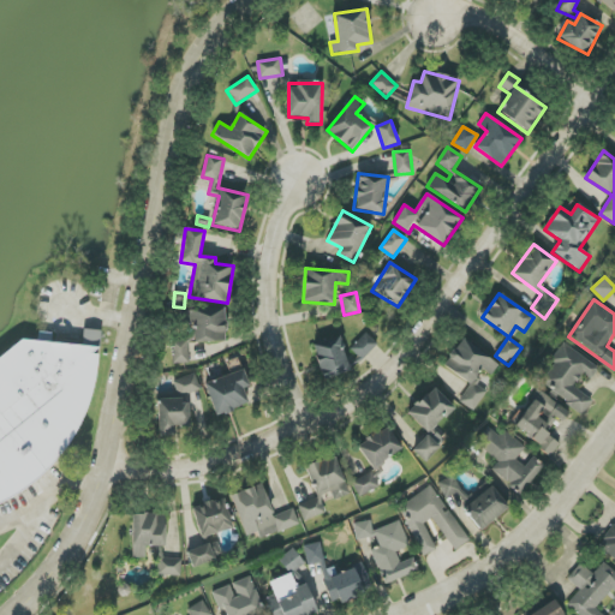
[(172,336),(173,364),(189,364),(189,342),(226,341),(226,306),(184,308),(184,323),(195,323),(195,335),(172,336)]
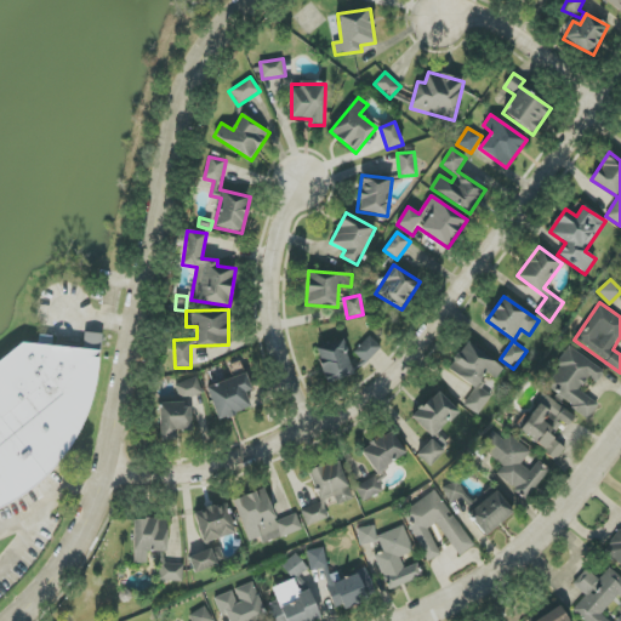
[(381,348),(370,336),(354,352),(365,364),(381,348)]
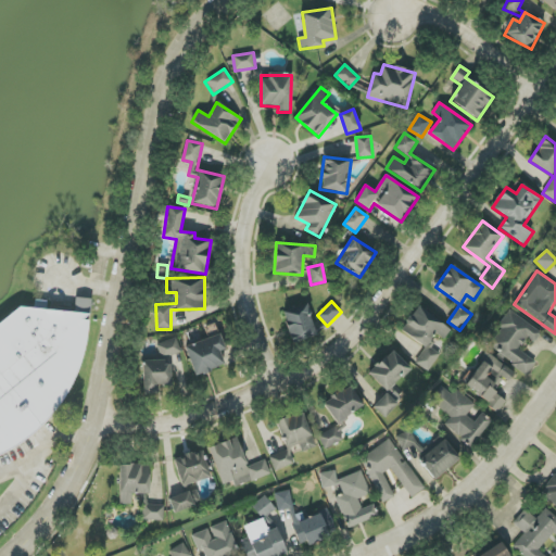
[(282,312),(292,344),(317,337),(307,304),(282,312)]
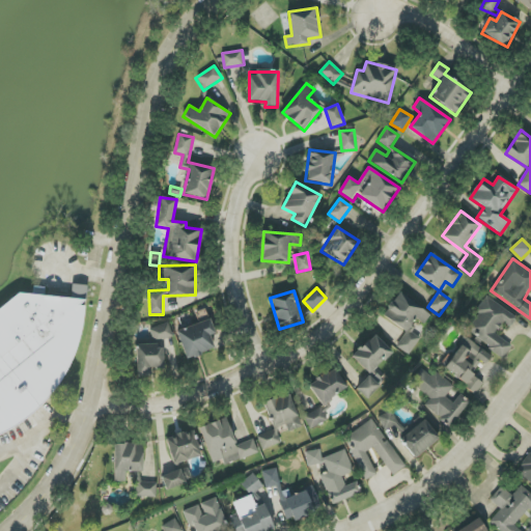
[(407,332),(396,347),(410,355),(420,338),(411,332),(417,320),(424,326),(431,314),(398,292),(383,316),(407,332)]
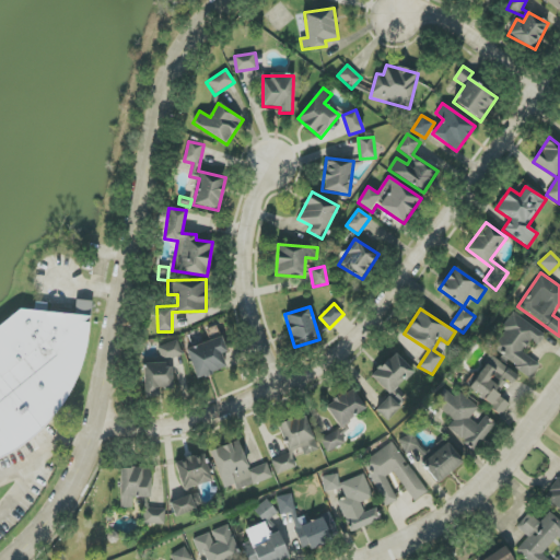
[(0,453),(48,428),(71,387),(81,321),(11,311),(0,319),(0,453)]
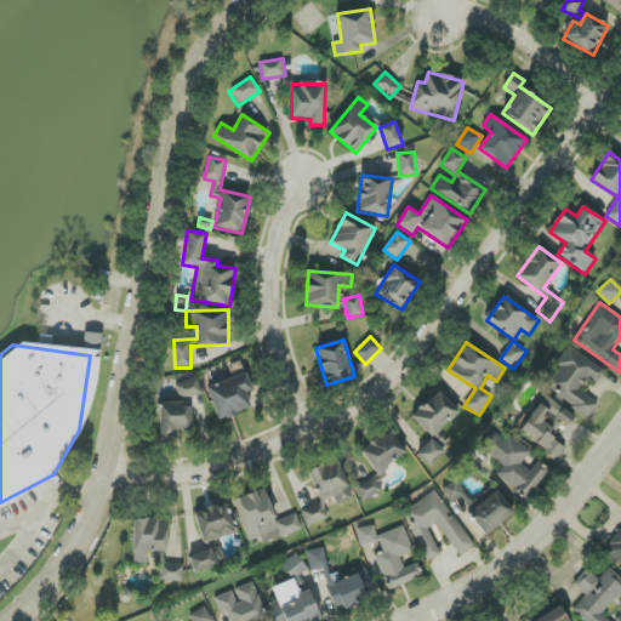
[(605,372),(569,347),(556,365),(559,368),(545,387),(590,419),(599,404),(580,391),(590,377),(597,383),(605,372)]
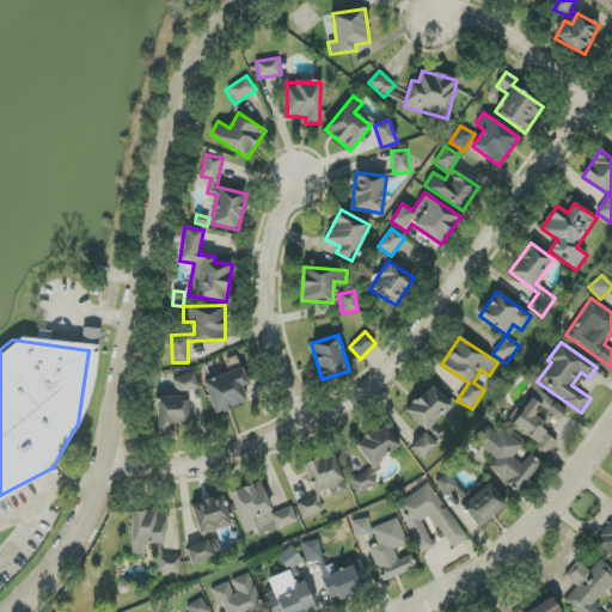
[(203,381),(215,415),(248,403),(243,387),(249,385),(243,368),(203,381)]
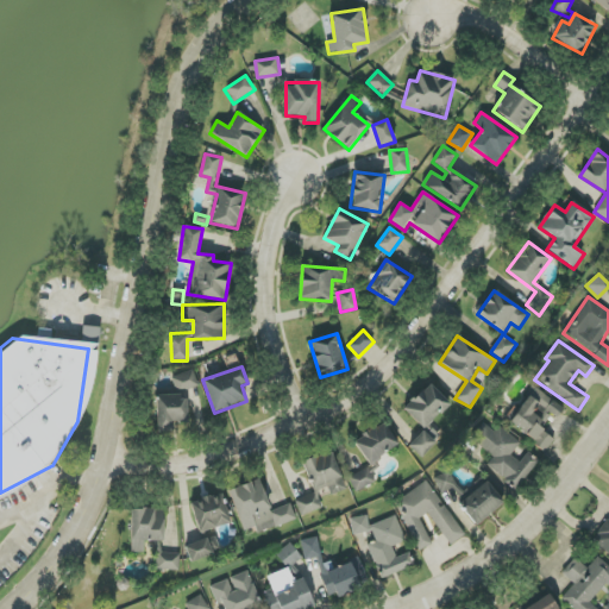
[(173,376),(176,391),(198,388),(195,371),(173,376)]
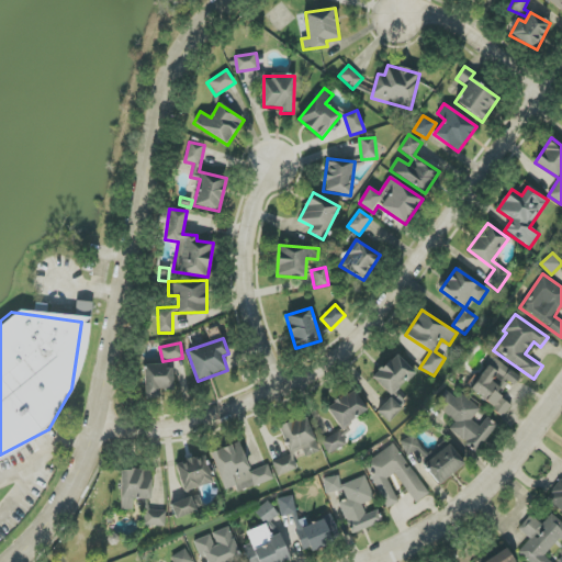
[(391,397),(415,373),(397,355),(372,378),(391,397)]
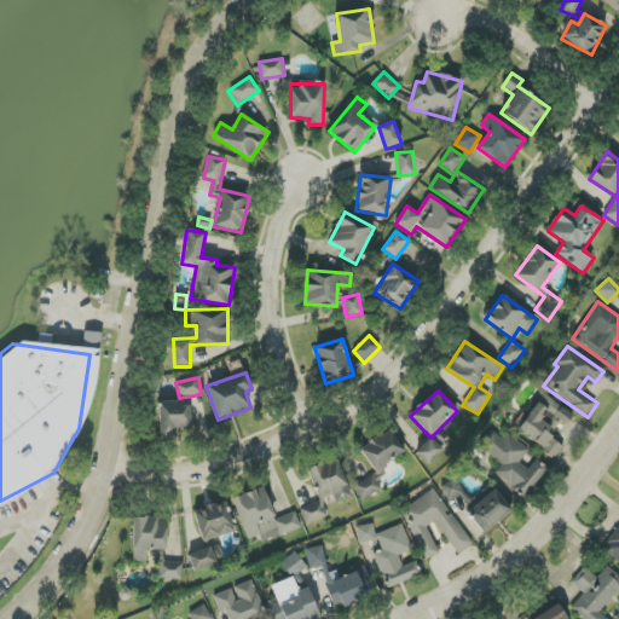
[(573,414),(543,393),(516,431),(556,457),(563,446),(547,434),(557,418),(566,424),(573,414)]
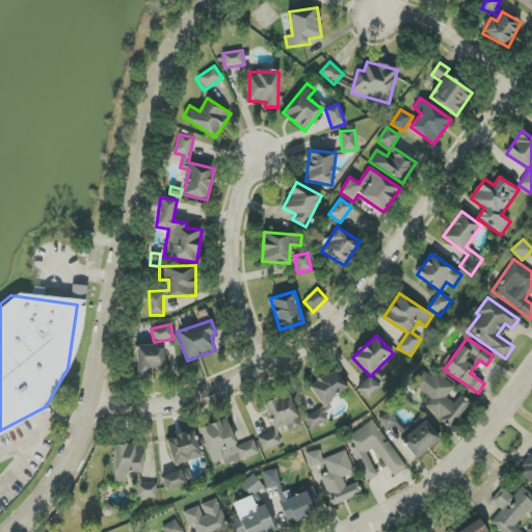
[(137,377),(151,376),(150,370),(164,370),(163,346),(136,347),(137,377)]
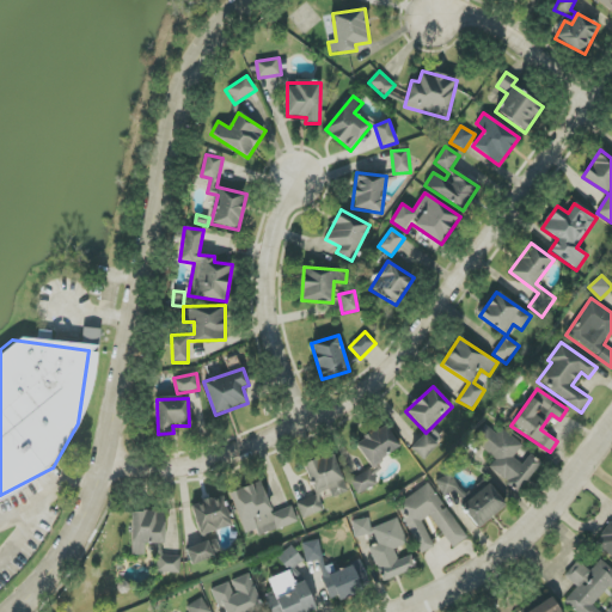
[(401,448),(385,424),(355,444),(371,467),(350,481),(359,495),(384,479),(374,465),(401,448)]
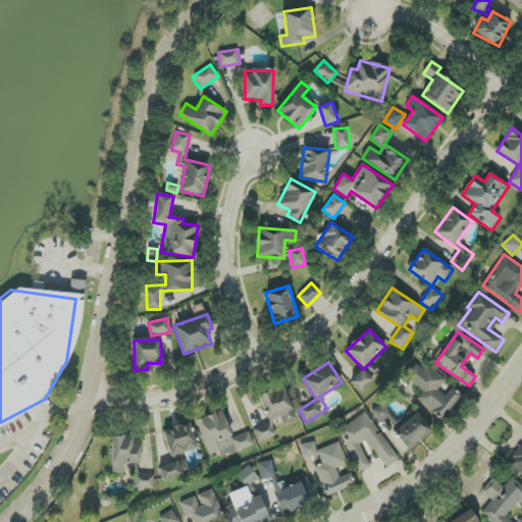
[(447,380),(428,365),(424,370),(414,363),(404,376),(423,392),(417,401),(442,421),(462,396),(453,387),(446,397),(437,390),(447,380)]
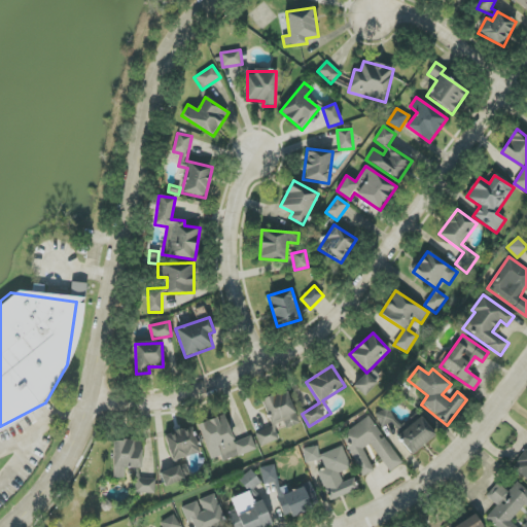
[(377,383),(365,373),(354,386),(364,396),(377,383)]
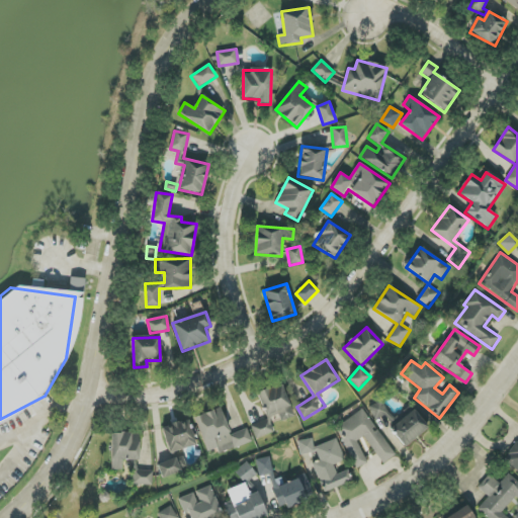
[(267,420),(252,425),(256,439),(278,431),(275,424),(293,417),(282,384),(258,393),(267,420)]
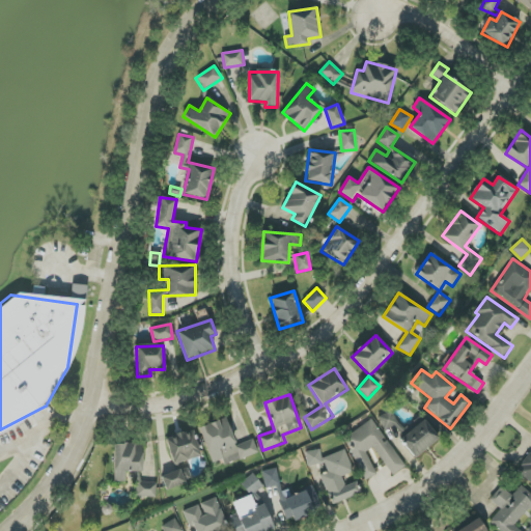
[(378,418),(385,430),(397,424),(391,411),(378,418)]
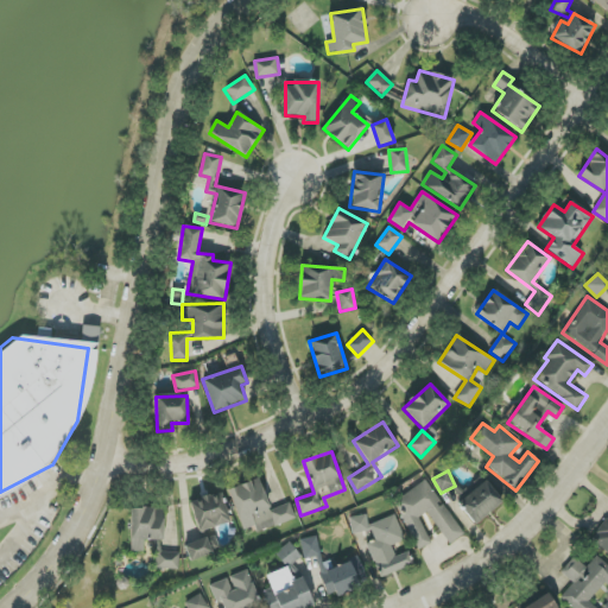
[(296,519),(290,504),(271,510),(260,479),(228,489),(242,531),(255,526),(257,532),(296,519)]
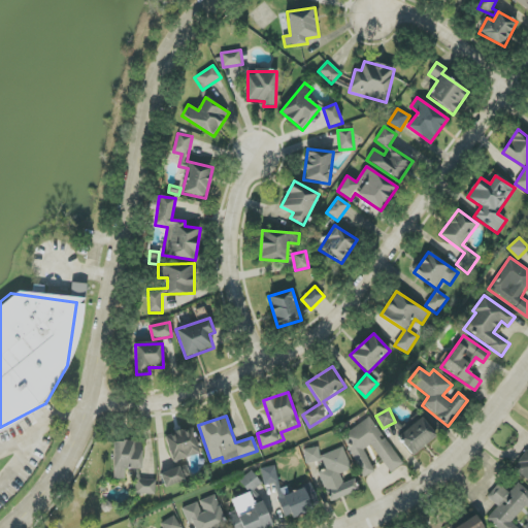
[(403,464),(370,417),(339,437),(367,476),(375,470),(362,452),(371,446),(391,473),(403,464)]
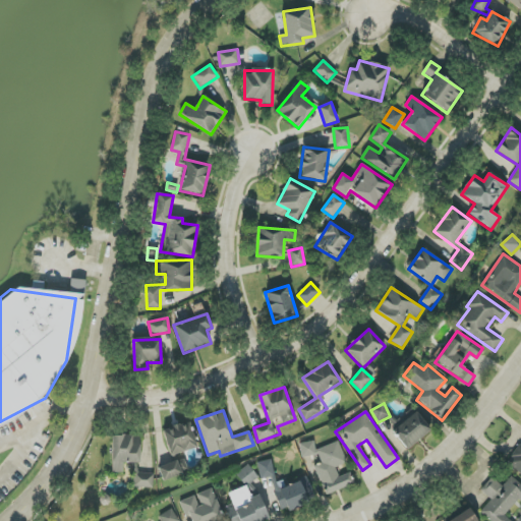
[(406,450),(431,430),(417,412),(392,430),(406,450)]
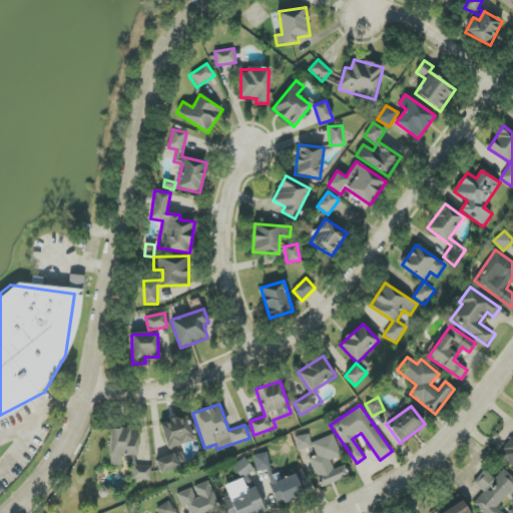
[(160,423),(167,449),(194,441),(187,416),(160,423)]
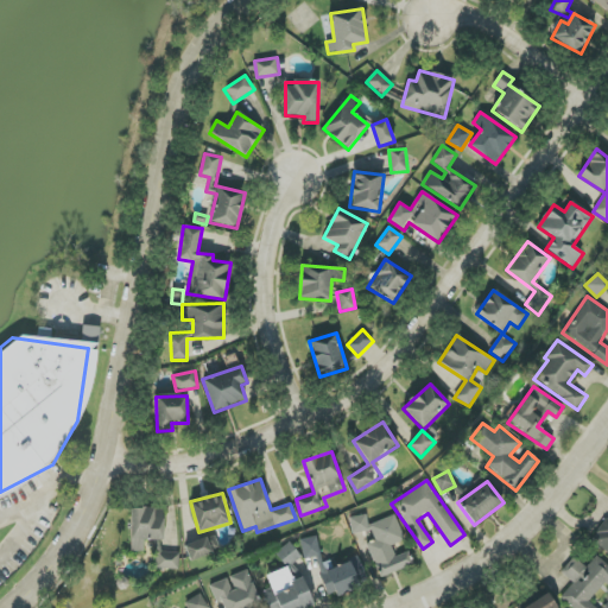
[(131,551),(144,552),(144,540),(163,542),(164,510),(132,508),(131,551)]
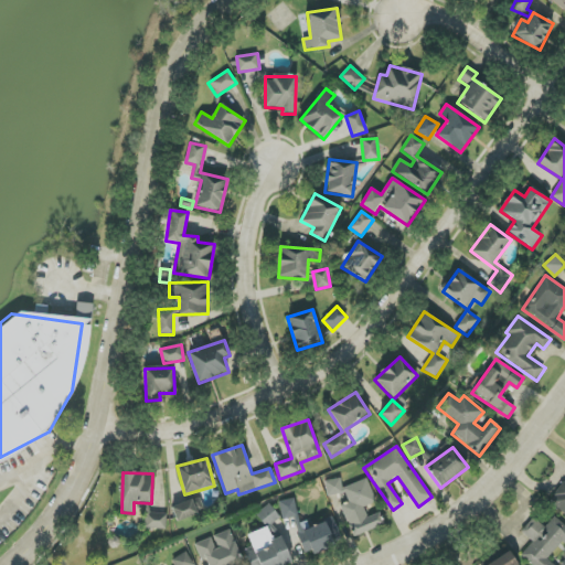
[(353,536),(384,525),(380,513),(368,518),(364,507),(376,502),(368,479),(343,488),(339,478),(324,482),(330,498),(343,492),(347,502),(341,504),(353,536)]
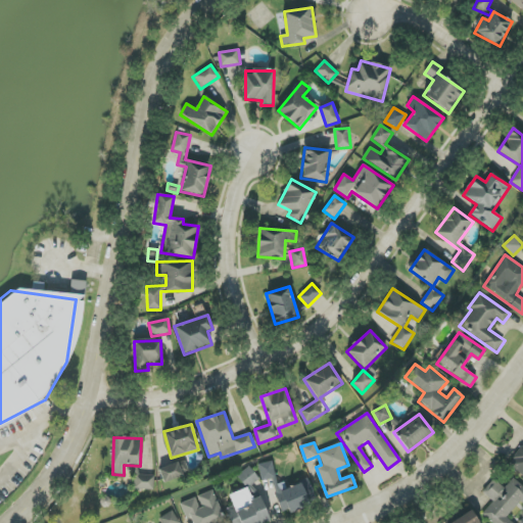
[(522,446),(521,446),(508,466),(522,476),(522,446)]
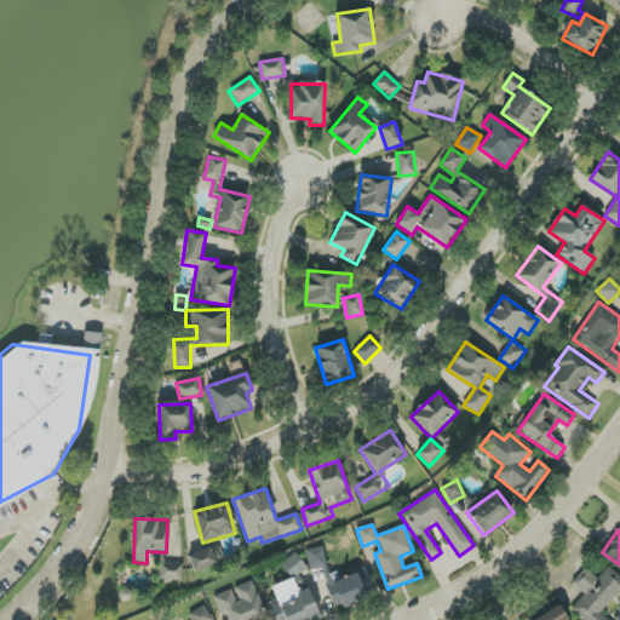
[(189,556),(194,572),(224,562),(219,546),(189,556)]
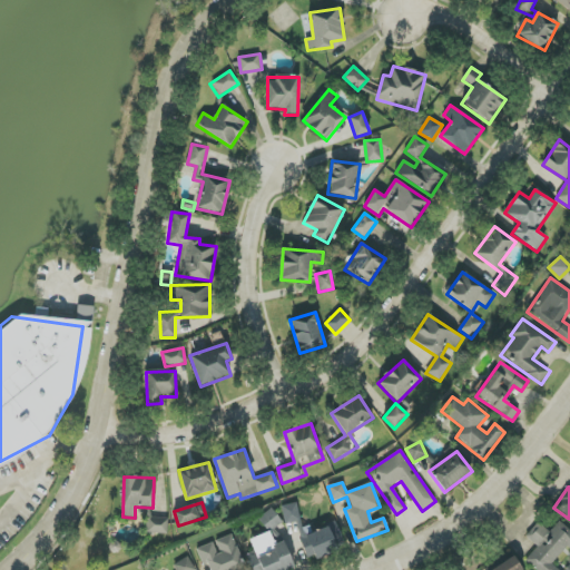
[(282,505),(284,523),(300,521),(297,503),(282,505)]
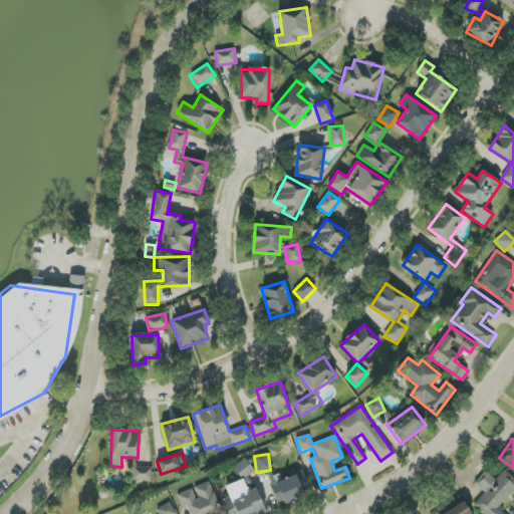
[(253,485),(247,477),(255,471),(245,459),(233,468),(248,488),(253,485)]
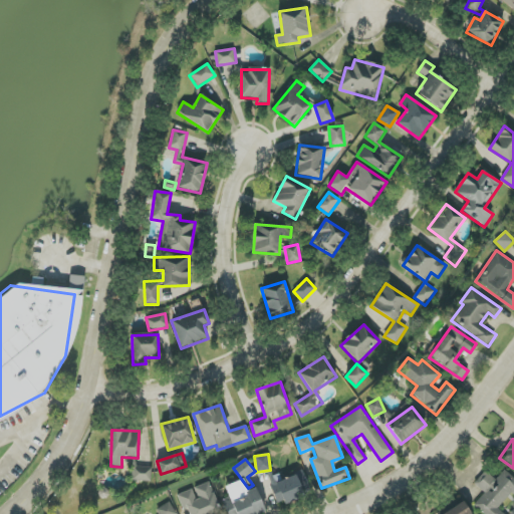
[(299,483),(300,482),(297,475),(270,487),(279,507),(305,495),(299,483)]
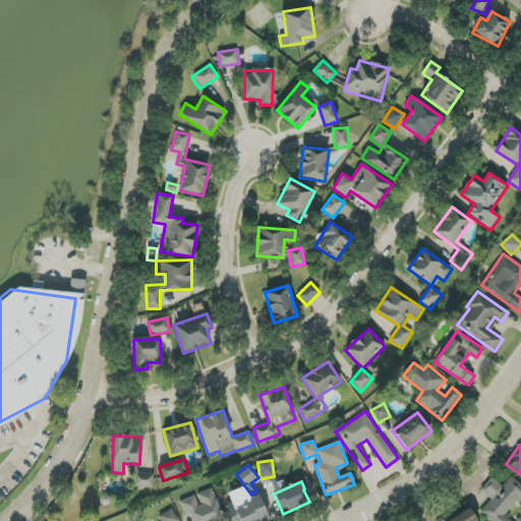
[(228,493),(232,504),(226,507),(231,520),(265,520),(269,520),(259,495),(250,498),(246,486),(228,493)]
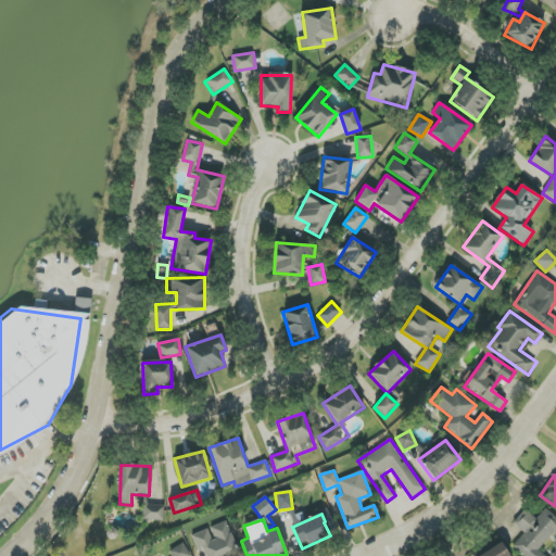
[(234,555),(239,554),(227,521),(210,528),(210,529),(192,535),(199,553),(203,551),(205,555),(234,555)]
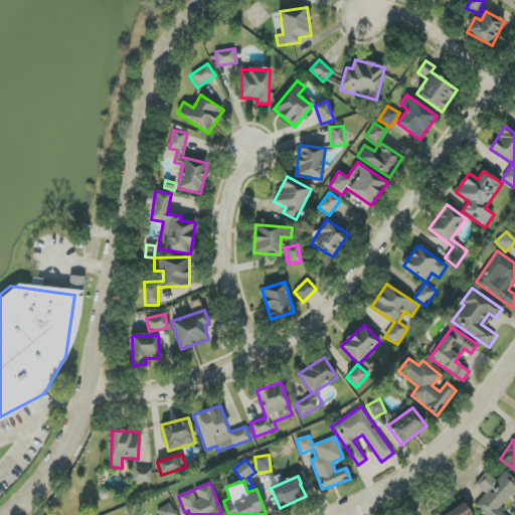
[(444,514),(471,514),(465,503),(444,514)]
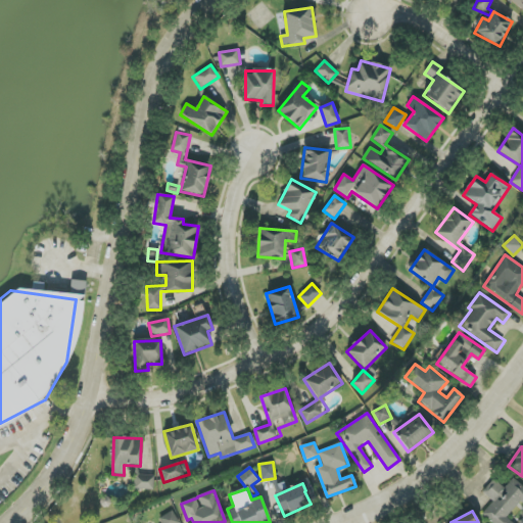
[(178,522),(174,512),(159,518),(161,522),(178,522)]
